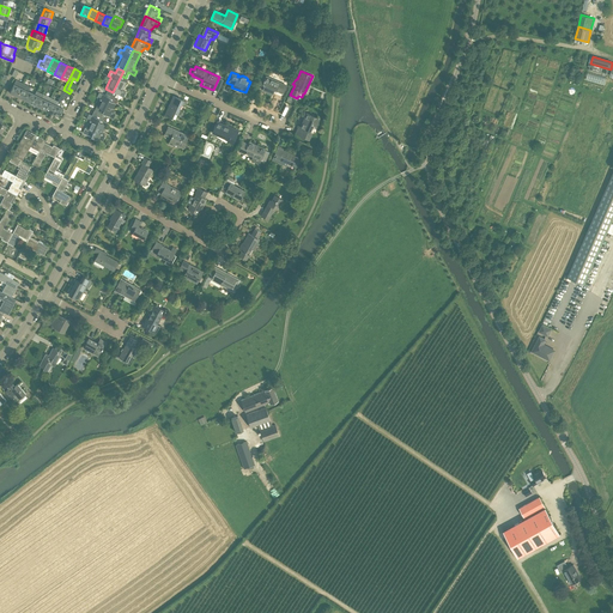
[(607,78),(588,72),(586,80),(605,85),(607,78)]
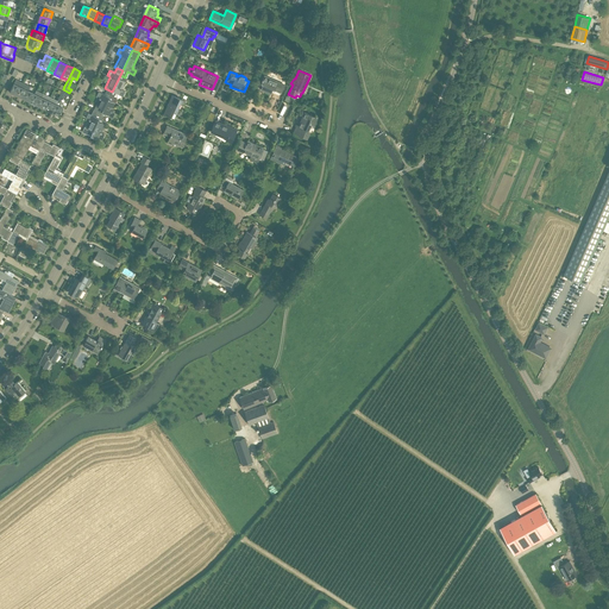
[(113,98),(115,93),(123,96),(125,92),(123,90),(123,89),(127,79),(125,77),(120,75),(112,92),(110,96),(113,98)]
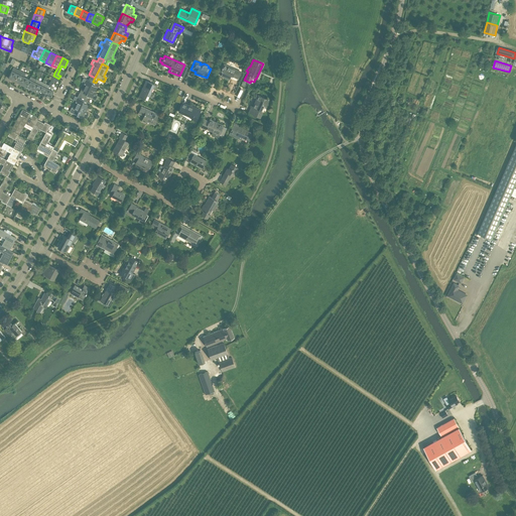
[(241,72),(224,65),(223,67),(222,67),(222,68),(221,71),(222,72),(221,75),(230,78),(231,76),(238,79),(241,72)]
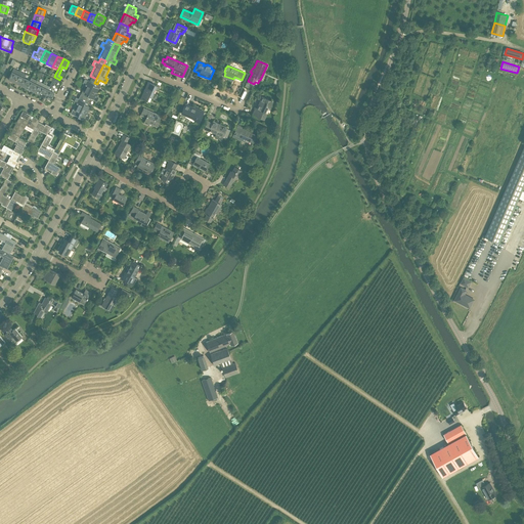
[(19,72),(13,69),(8,79),(14,82),(19,72)]
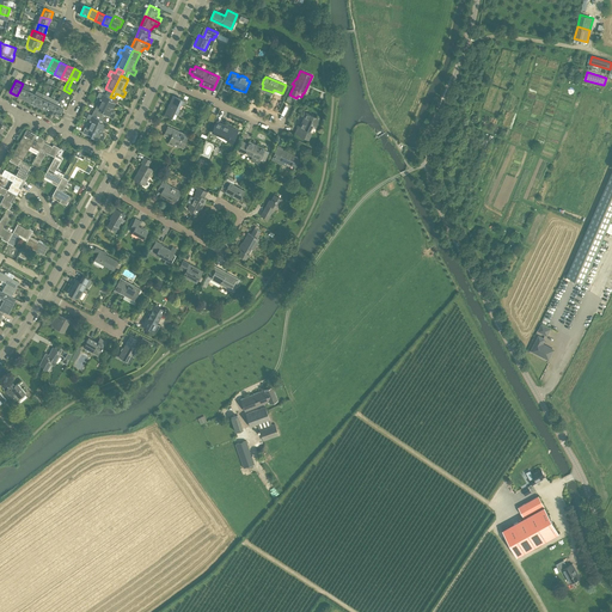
[(24,99),(29,91),(30,86),(23,84),(17,96),(24,99)]
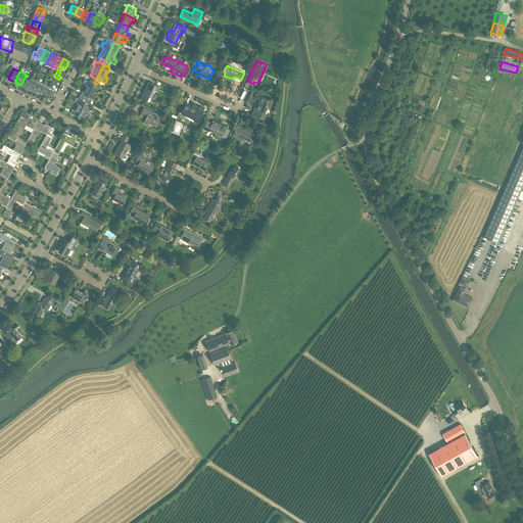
[(92,77),(90,82),(85,79),(83,83),(85,84),(85,85),(81,94),(88,97),(94,83),(96,79),(92,77)]
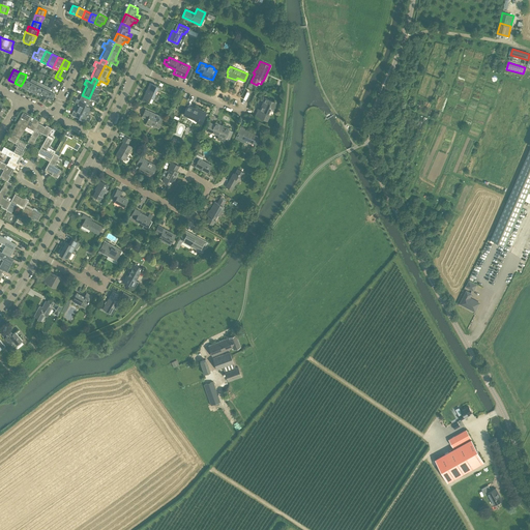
[(30,82),(25,79),(21,86),(27,89),(30,82)]
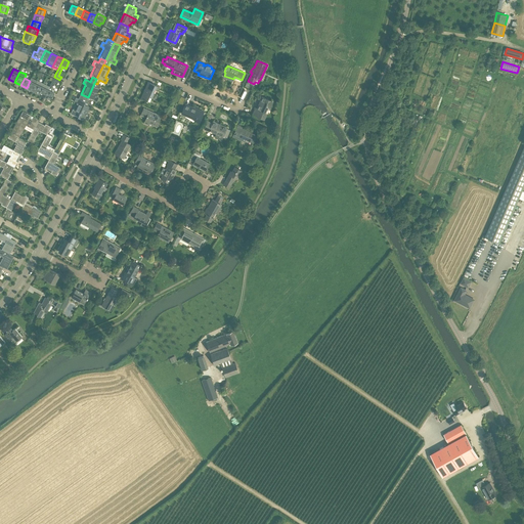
[(32,78),(30,81),(27,88),(33,91),(38,81),(32,78)]
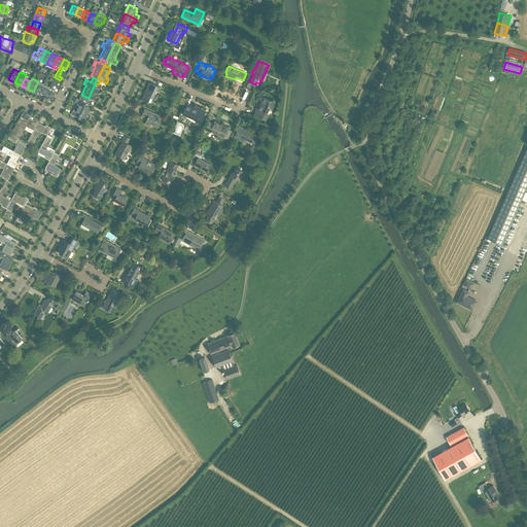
[(49,86),(45,97),(51,100),(55,93),(56,91),(55,90),(54,89),(51,88),(55,82),(58,84),(60,81),(54,79),(53,81),(49,86)]
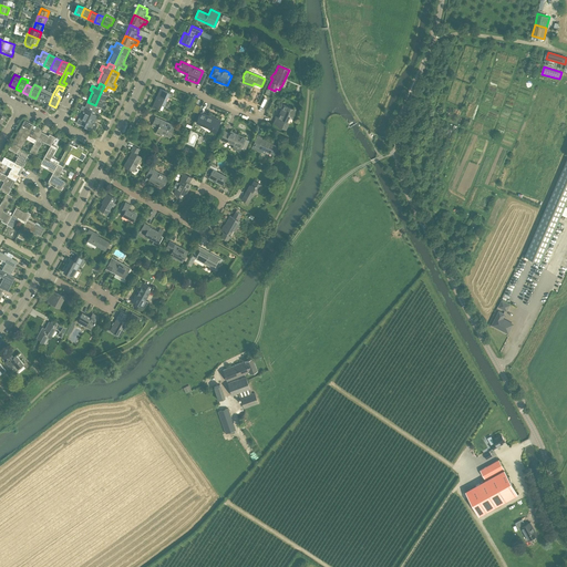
[(41,88),(35,99),(42,102),(48,90),(41,88)]
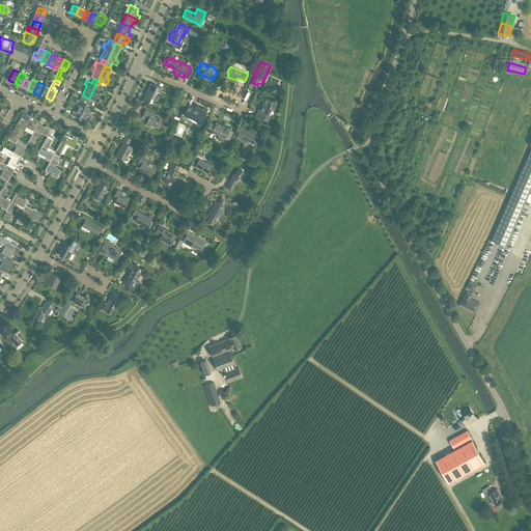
[(157,91),(160,92),(162,88),(159,87),(159,86),(150,83),(143,100),(149,103),(151,98),(154,98),(157,91)]
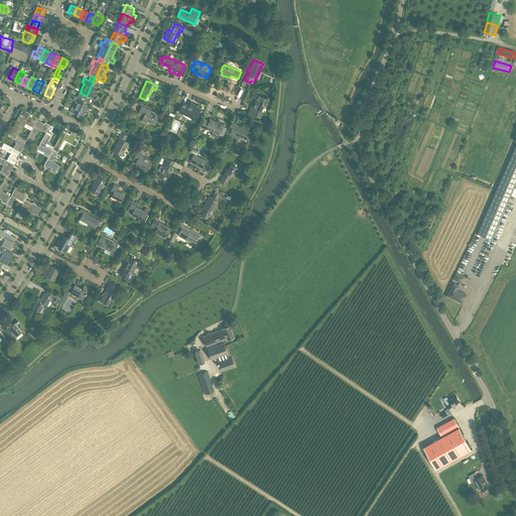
[(43,82),(38,93),(44,95),(48,85),(43,82)]
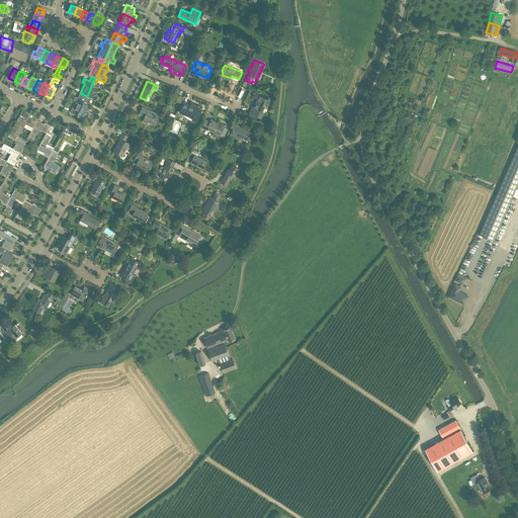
[(87,101),(89,97),(96,100),(97,96),(95,95),(96,94),(95,94),(100,85),(96,83),(93,82),(87,96),(85,100),(87,101)]
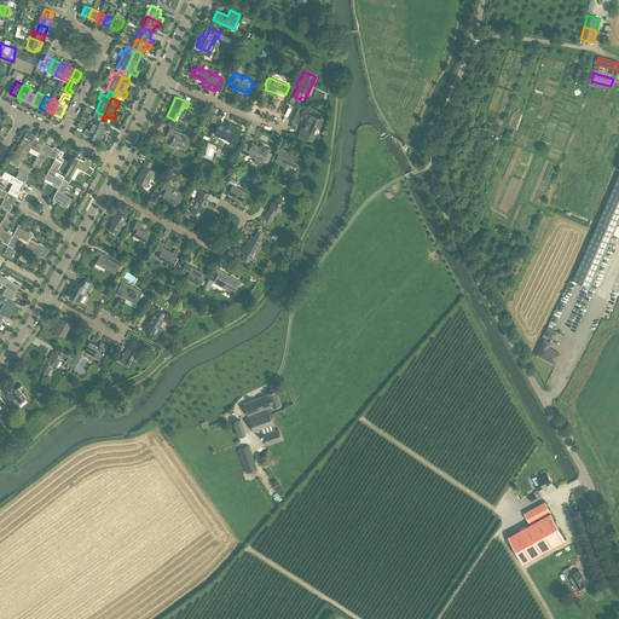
[(93,117),(90,115),(87,120),(91,121),(91,122),(87,129),(86,129),(84,134),(92,138),(102,120),(104,115),(96,111),(93,117)]
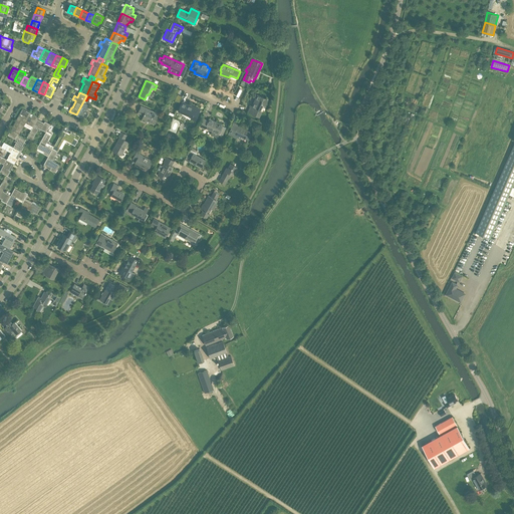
[(248,111),(257,116),(257,115),(259,116),(261,110),(260,109),(263,103),(265,104),(267,99),(265,98),(257,94),(252,106),(250,105),(248,111)]
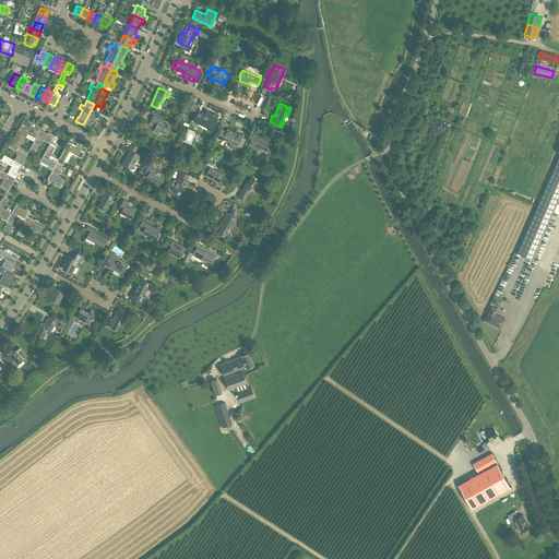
[(94,109),(92,108),(83,125),(83,126),(84,126),(83,127),(86,128),(87,127),(88,126),(94,128),(96,123),(93,122),(94,121),(98,111),(94,109)]
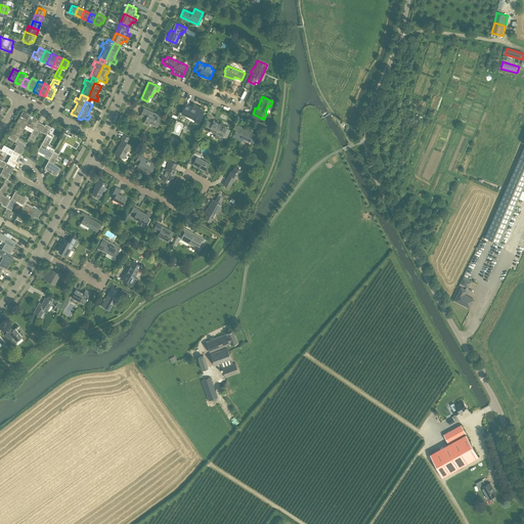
[(194,121),(200,123),(204,112),(185,103),(181,113),(186,115),(187,114),(195,118),(194,121)]
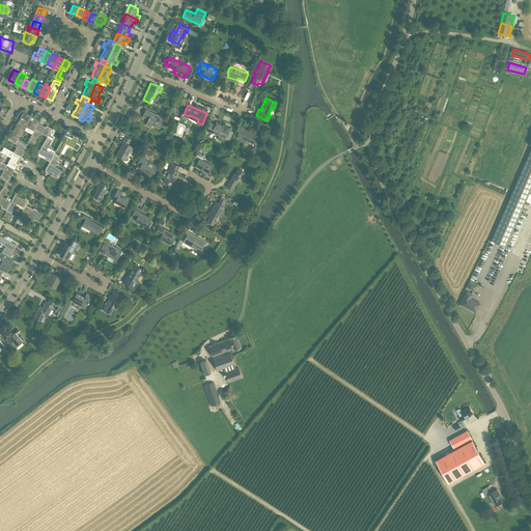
[(164,117),(145,109),(142,116),(148,119),(147,121),(160,127),(164,117)]
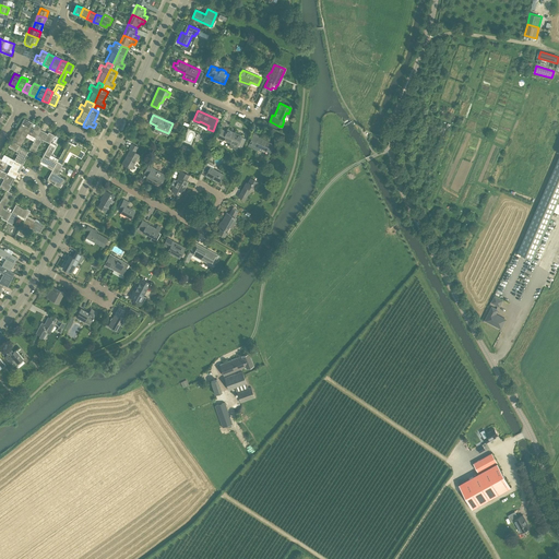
[(24,119),(13,138),(18,140),(15,143),(21,146),(26,137),(34,141),(36,138),(40,130),(42,128),(36,126),(35,126),(27,121),(28,121),(24,119)]
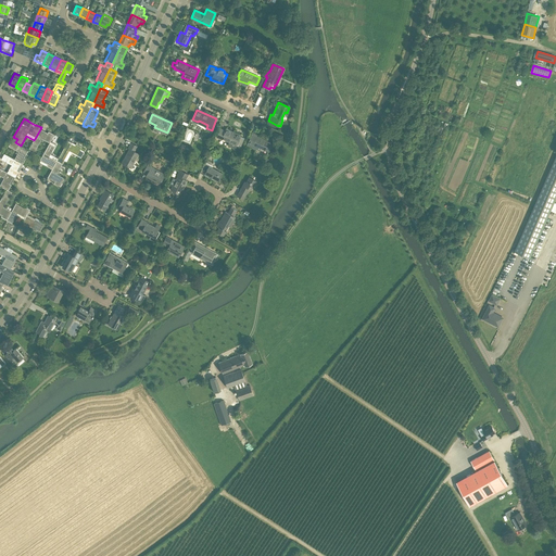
[(223,138),(230,141),(228,144),(236,148),(237,144),(241,146),(244,138),(240,136),(241,135),(226,128),(225,130),(220,128),(216,137),(222,139),(223,138)]
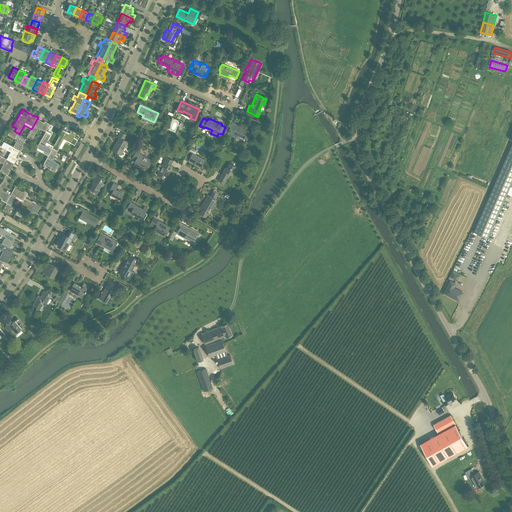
[(31,141),(39,127),(46,132),(50,124),(45,121),(44,123),(37,119),(33,126),(31,129),(27,136),(26,138),(31,141)]
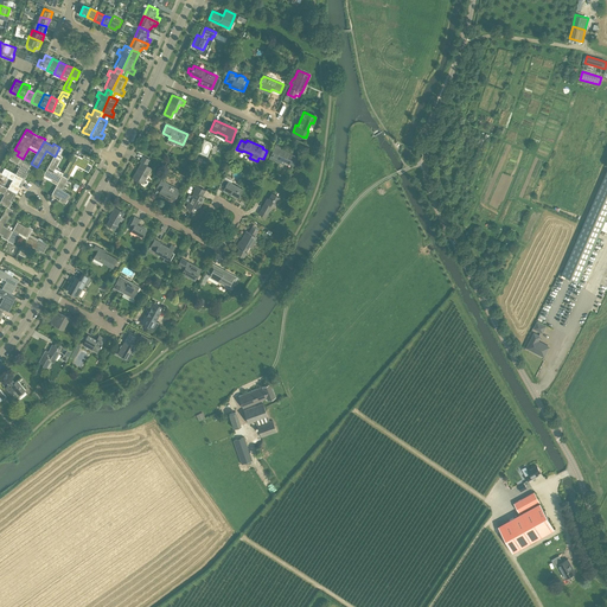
[(276,158),(293,165),(296,157),(286,152),(286,151),(280,148),(279,152),(274,149),(269,158),(275,160),(276,158)]
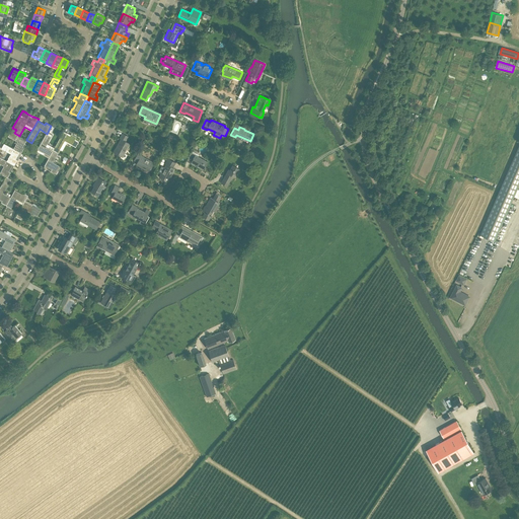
[(23,138),(19,136),(14,133),(10,131),(8,136),(17,141),(13,148),(13,149),(19,152),(21,153),(24,148),(22,147),(24,144),(29,147),(31,143),(26,140),(23,138)]
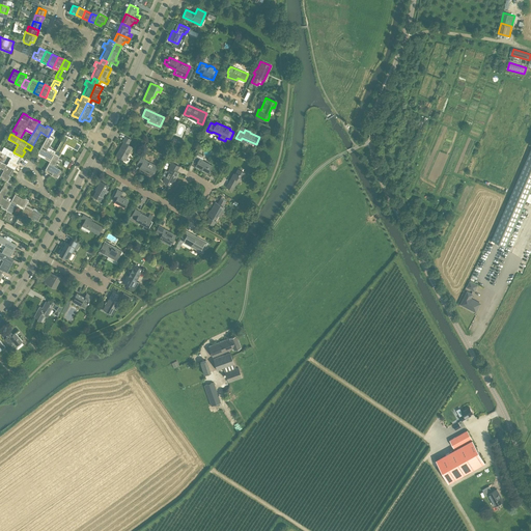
[(56,150),(59,152),(61,154),(66,144),(74,148),(78,140),(73,137),(72,139),(64,135),(56,150)]
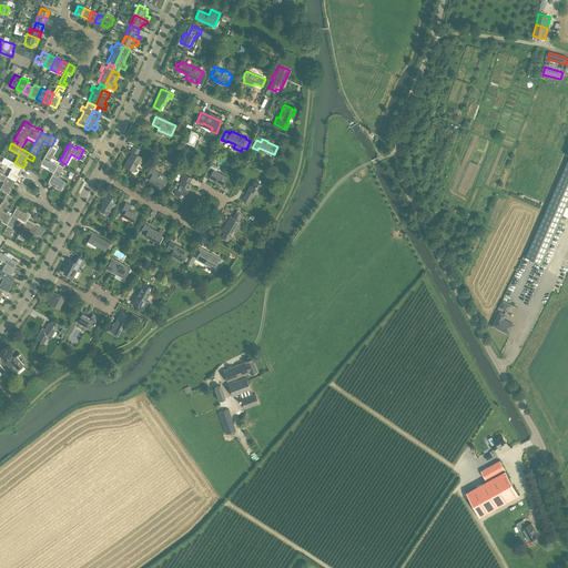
[(134,171),(142,158),(138,154),(140,150),(134,145),(131,151),(132,152),(124,165),(134,171)]
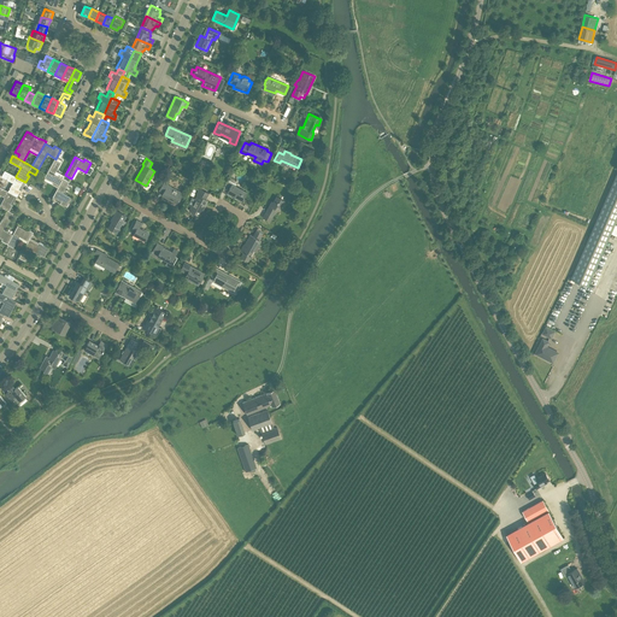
[(63,178),(54,174),(60,163),(56,159),(45,177),(52,182),(52,184),(58,188),(63,178)]
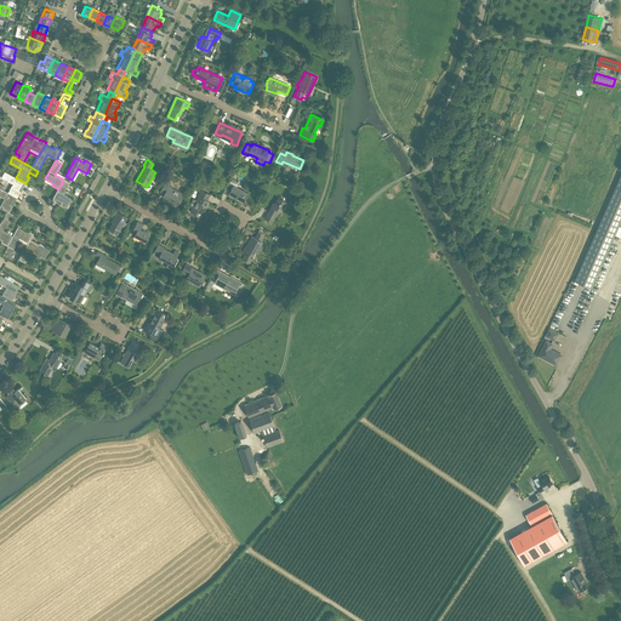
[(12,184),(7,193),(15,197),(17,198),(21,192),(20,191),(23,182),(16,178),(16,177),(5,171),(1,177),(12,184)]
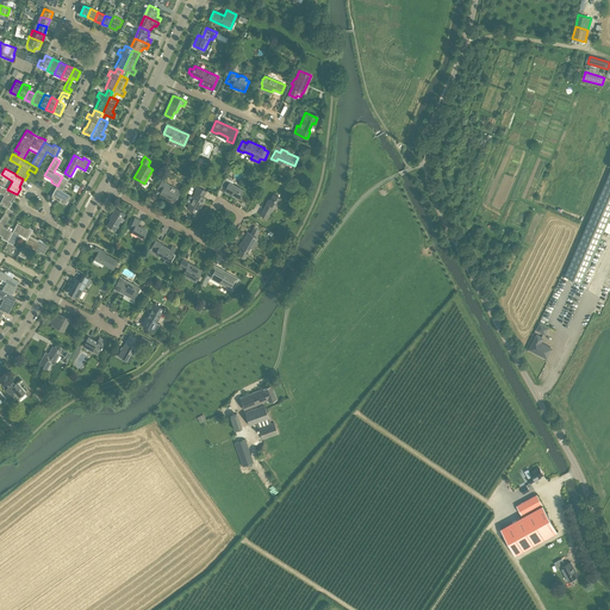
[(609,170),(565,275),(582,284),(609,218),(609,170)]
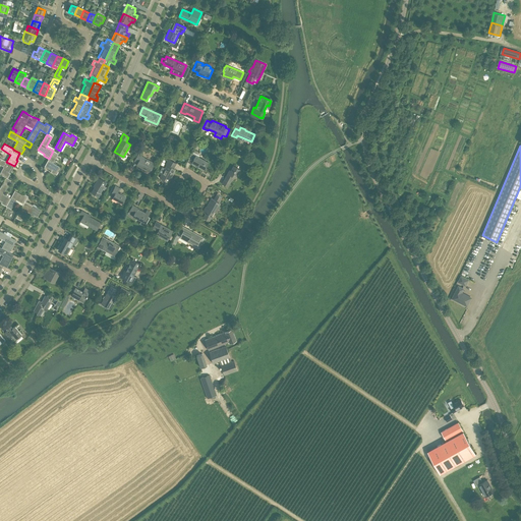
[(53,151),(49,159),(44,166),(51,170),(50,172),(56,175),(60,168),(53,163),(58,154),(57,153),(53,151)]
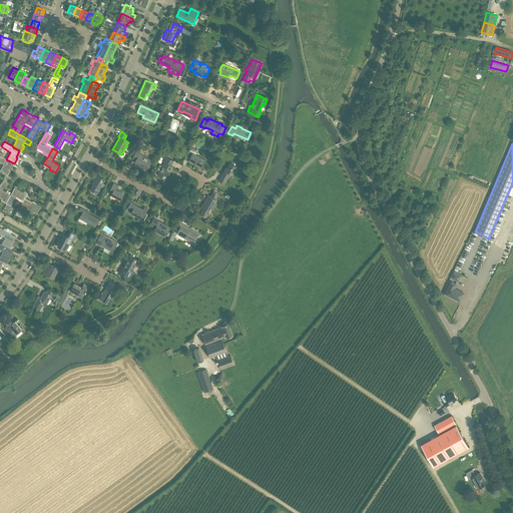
[(151,160),(139,153),(140,152),(137,150),(132,158),(135,160),(134,162),(138,164),(139,163),(147,168),(151,160)]
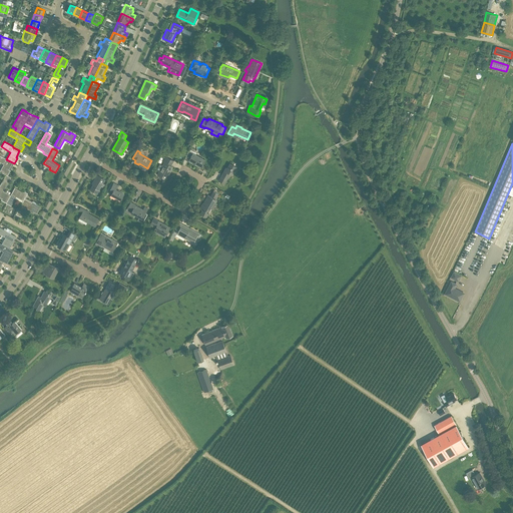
[(201,166),(205,159),(188,150),(185,157),(201,166)]
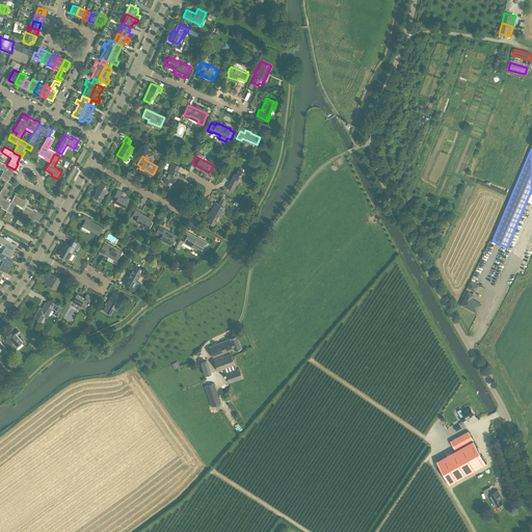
[(7,182),(10,177),(9,176),(12,168),(6,165),(0,161),(0,167),(3,170),(0,176),(0,178),(6,182),(7,182)]
